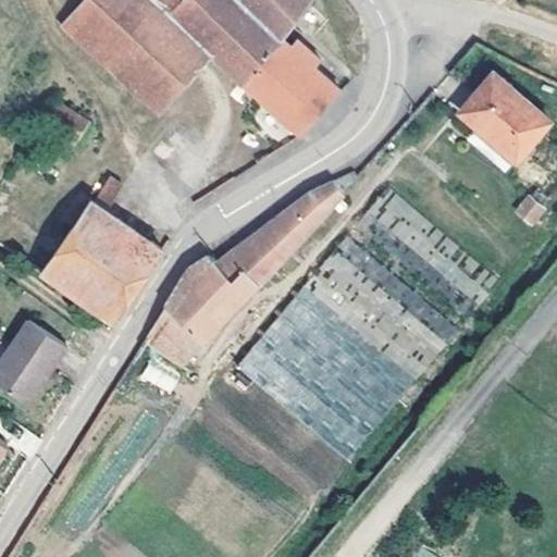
[(157,112),(208,54),(148,0),(81,0),(61,22),(157,112)]
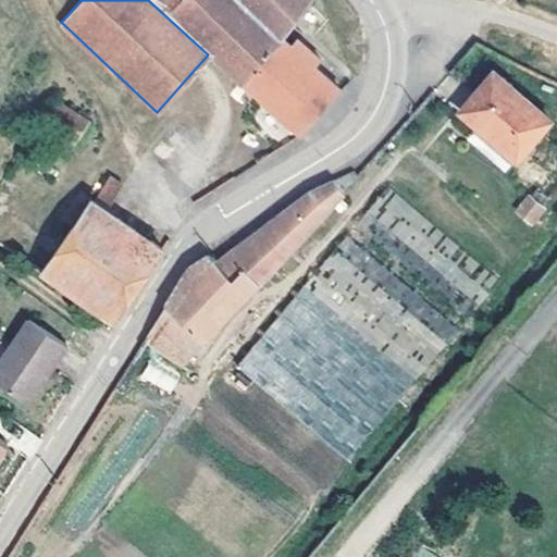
[(299,134),(339,89),(313,65),(318,60),(294,38),(287,44),(280,36),(306,5),(308,0),(148,0),(208,54),(299,134)]
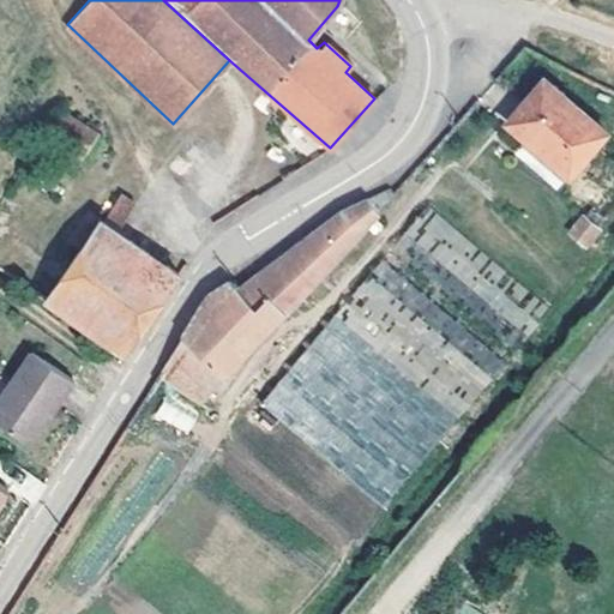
[(535,145),(569,175),(606,133),(543,80),(510,120),(536,143),(535,145)]
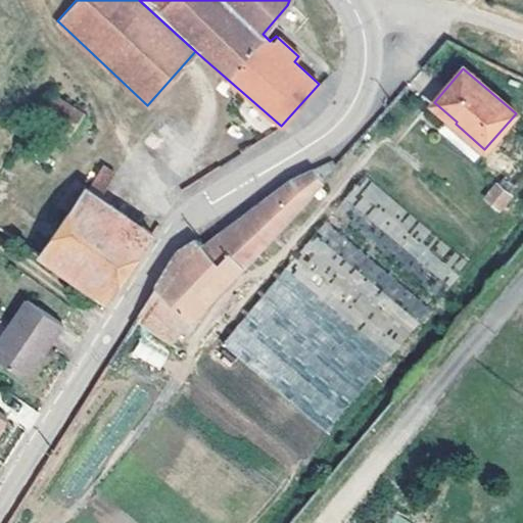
[(53,96),(42,115),(68,132),(81,112),(53,96)]
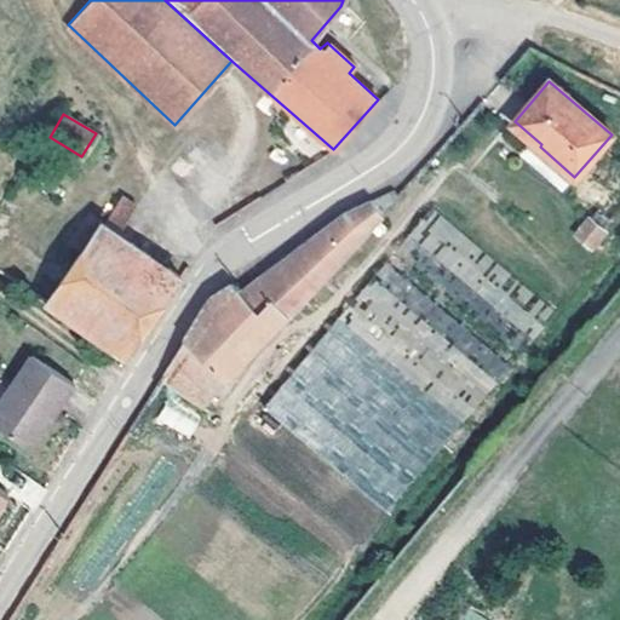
[(541,144),(515,121),(510,127),(527,142),(523,147),(568,184),(574,177),(540,147),(541,144)]
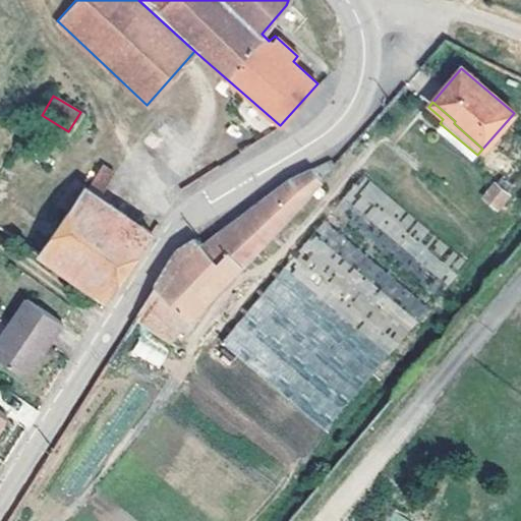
[(176,249),(135,313),(169,334),(172,336),(333,163),(332,160),(329,158),(286,179),(203,243),(194,237),(176,249)]
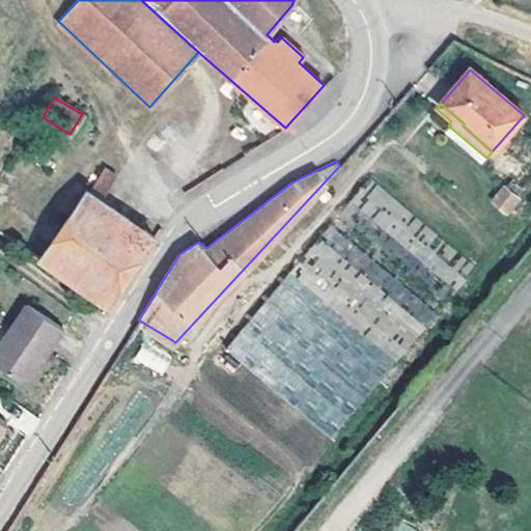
[(1,171),(0,173),(0,231),(107,305),(152,234),(94,195),(106,178),(98,172),(86,190),(49,244),(31,232),(0,213),(0,208),(15,180),(1,171)]
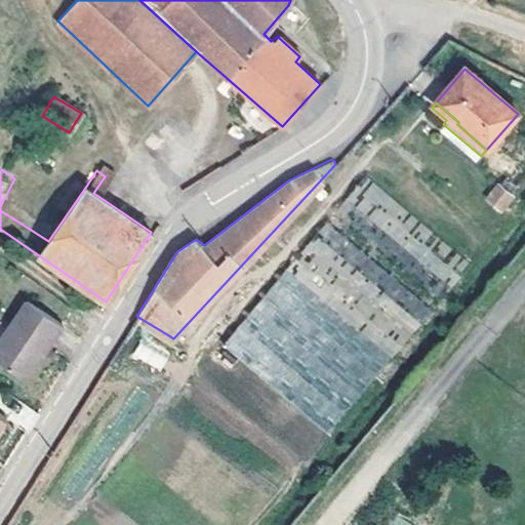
[(462,255),(367,174),(225,345),(319,425),(462,255)]
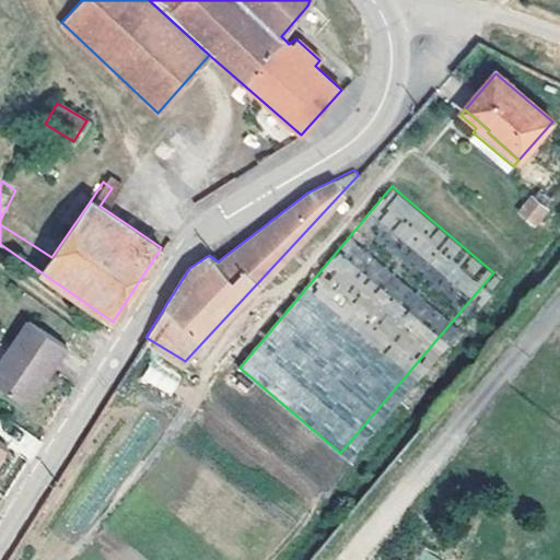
[(51,257),(91,200),(71,187),(33,245),(51,257)]
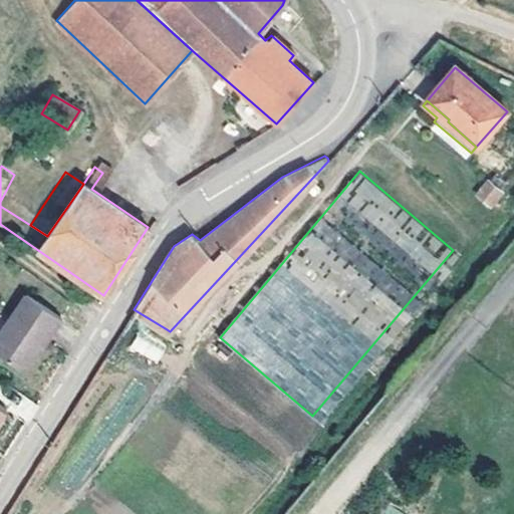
[(473,195),(490,210),(504,193),(487,178),(473,195)]
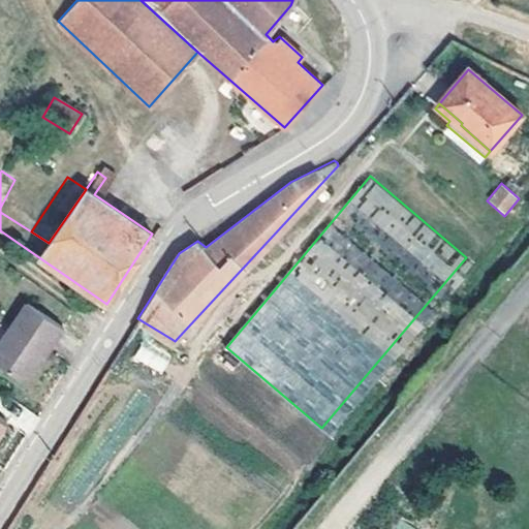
[(26,303),(0,339),(0,363),(25,381),(49,347),(61,330),(26,303)]
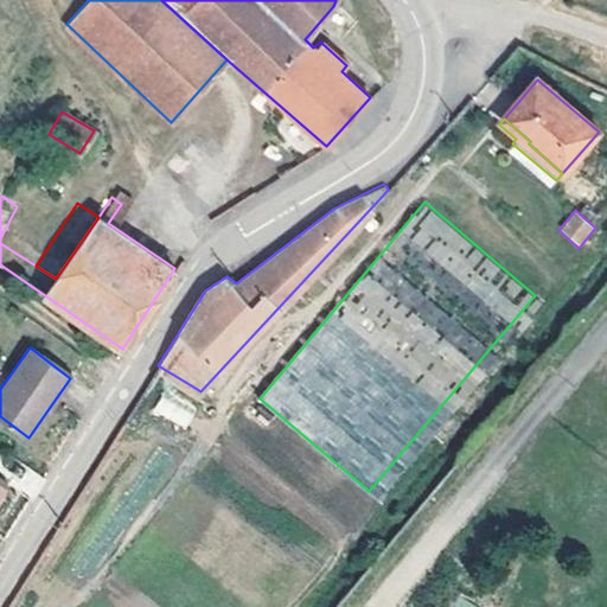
[(160,396),(153,414),(186,428),(195,410),(160,396)]
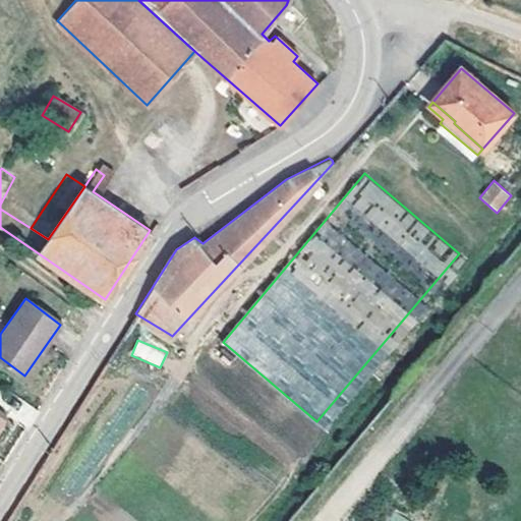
[(408,520),(392,512),(387,520),(408,520)]
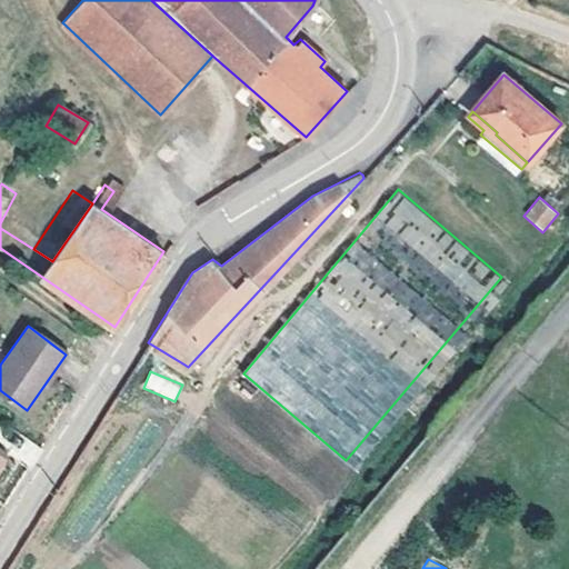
All buildings are outlined.
